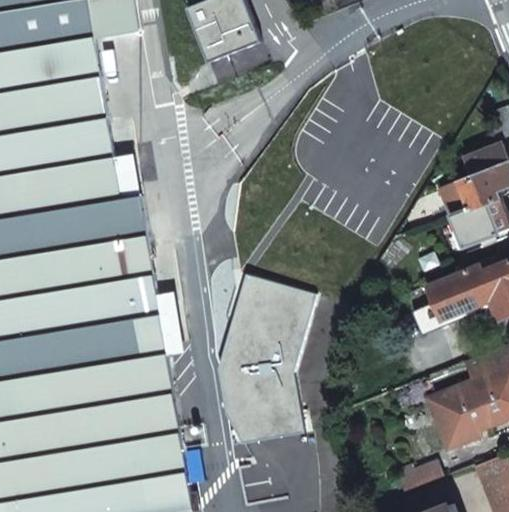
[(0,511),(193,511),(191,511),(139,195),(80,205),(74,165),(113,159),(94,39),(137,31),(131,0),(0,0),(0,511)]
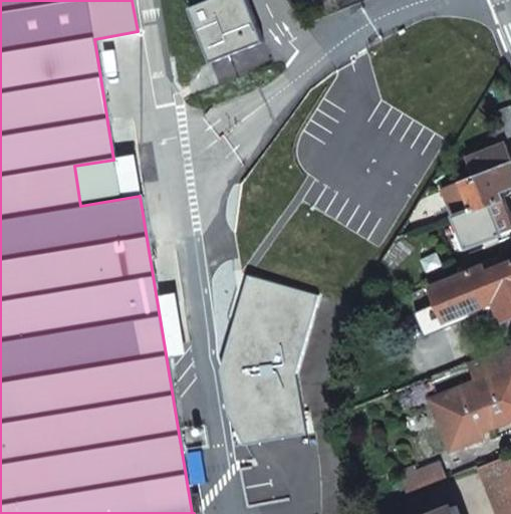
[(209,0),(185,9),(210,63),(262,41),(245,0),(209,0)]
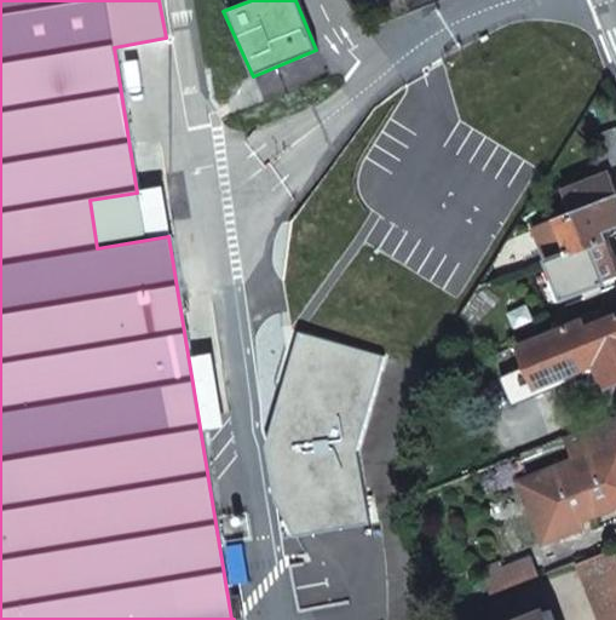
[(615,201),(605,174),(569,189),(577,212),(556,220),(568,253),(605,239),(600,230),(615,224),(615,201)]
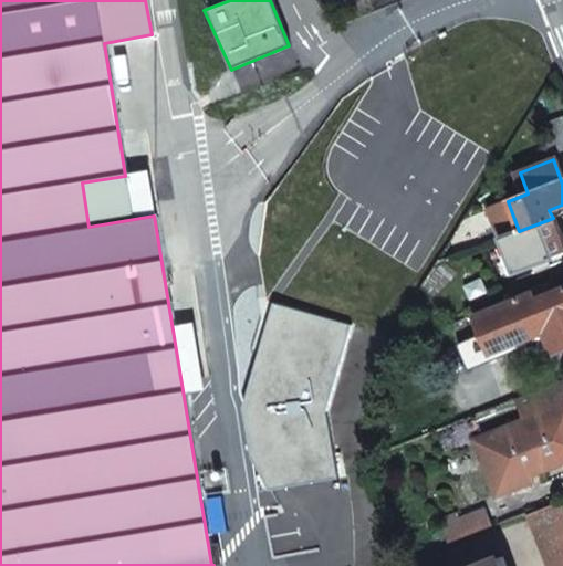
[(519,231),(498,239),(511,273),(562,253),(562,244),(553,218),(519,231)]
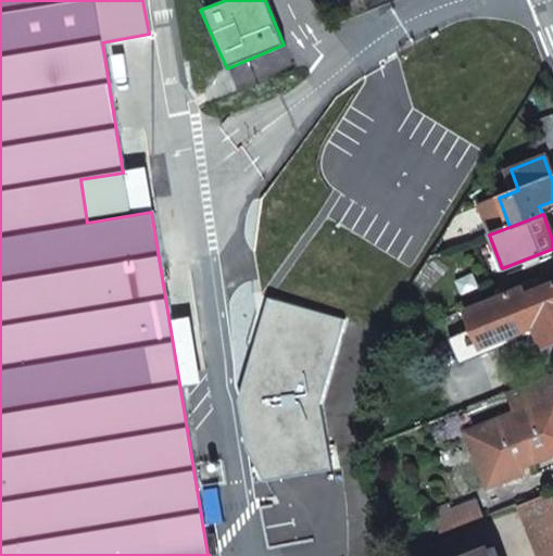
[(519,287),(462,310),(477,348),(531,326),(540,348),(552,342),(552,281),(522,294),(519,287)]
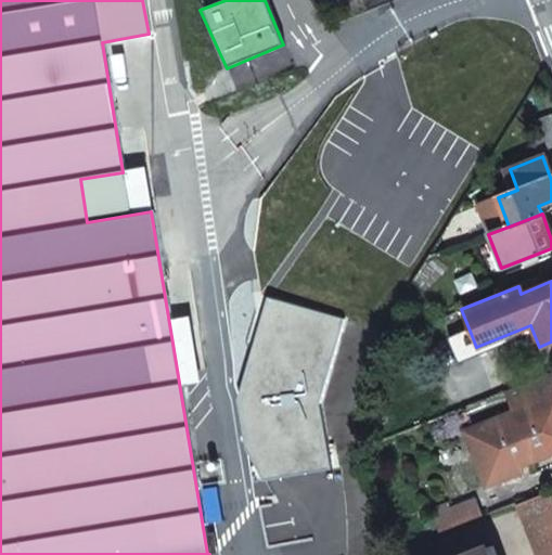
[(262,480),(329,468),(318,408),(342,319),(267,297),(255,327),(252,347),(236,399),(242,430),(262,480)]
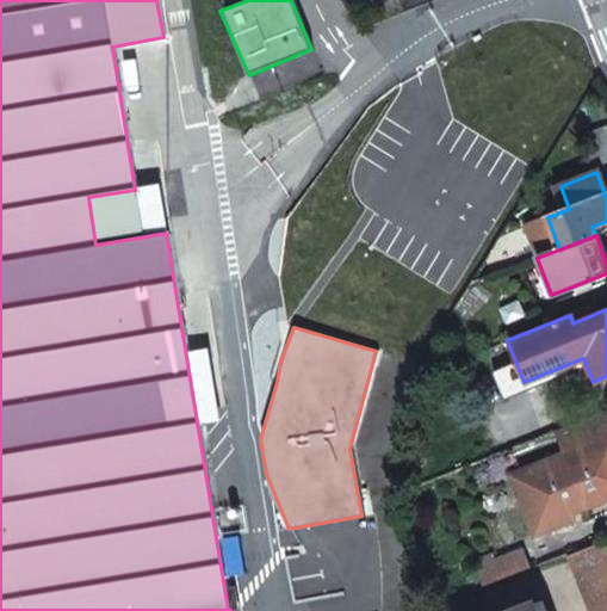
[(606,417),(605,411),(551,432),(559,452),(580,501),(604,492),(606,500),(606,417)]
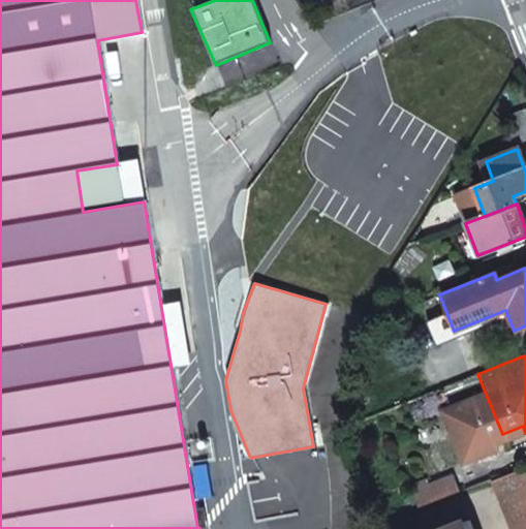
[(485,392),(439,410),(452,440),(461,465),(486,455),(494,449),(491,439),(502,434),(485,392)]
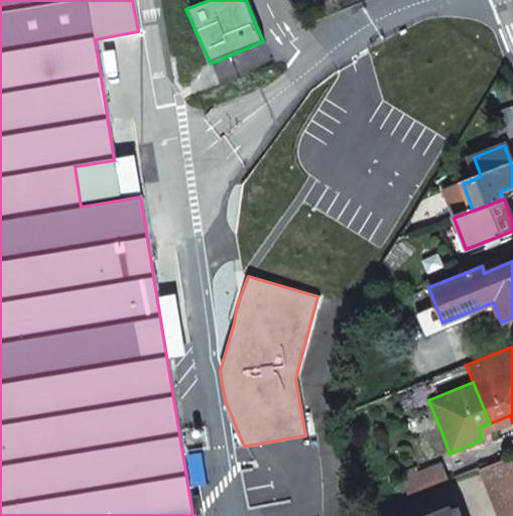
[(479,467),(498,515),(512,515),(512,469),(507,456),(479,467)]
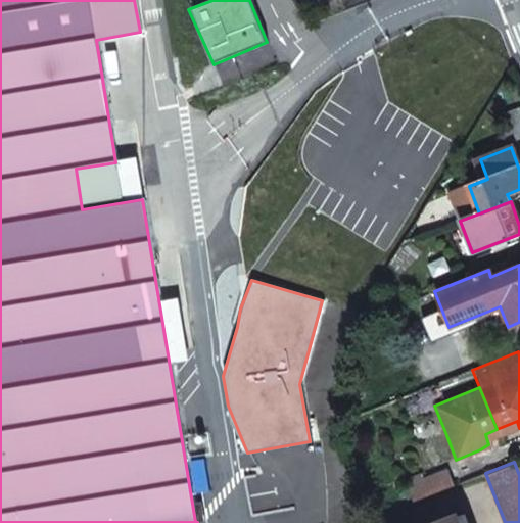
[(404,480),(412,502),(453,486),(443,464),(404,480)]
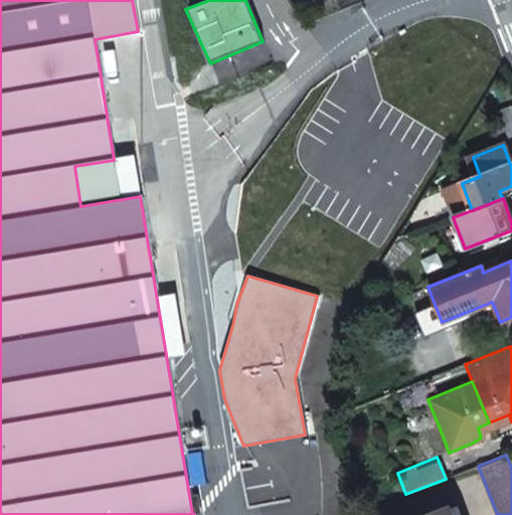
[(391,502),(377,508),(379,514),(393,508),(391,502)]
